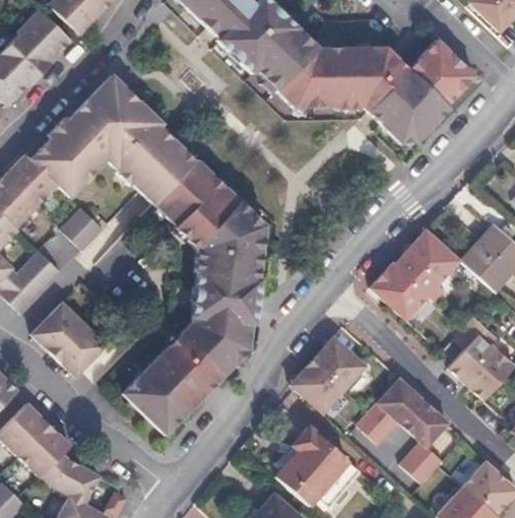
[(52,0),(50,2),(81,34),(113,0),(52,0)]
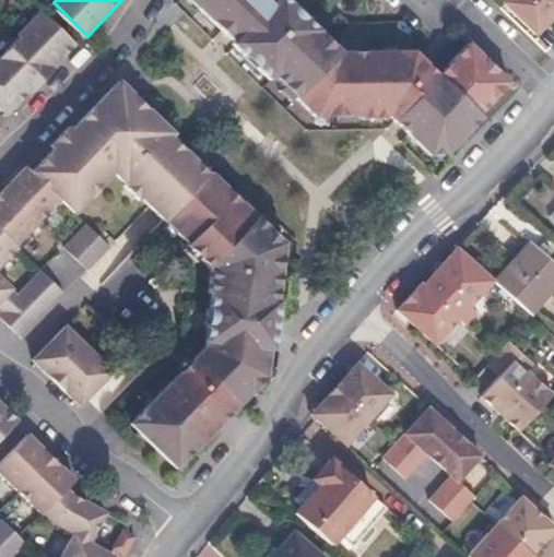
[(238,42),(236,44),(272,79),(275,74),(285,84),(296,95),(317,115),(363,115),(365,117),(393,116),(398,120),(403,115),(415,127),(410,132),(434,155),(448,155),(486,115),(484,113),(514,82),(471,43),(443,72),(417,49),(344,50),(290,0),(193,0),(211,15),(238,42)]
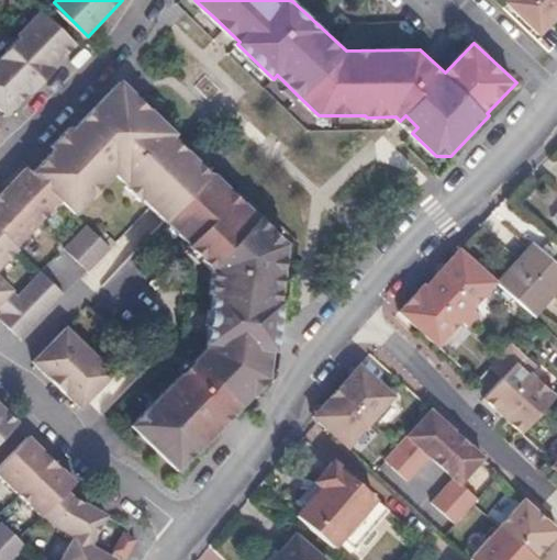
[(511,0),(510,1),(535,25),(546,13),(550,17),(556,10),(556,0),(511,0)]
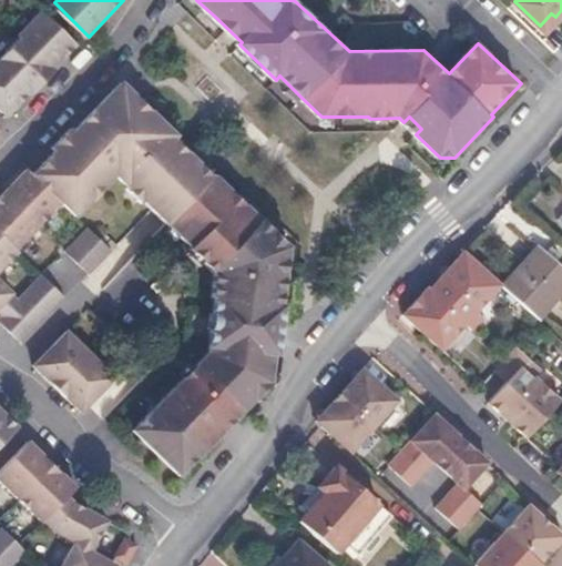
[(0,60),(0,111),(6,118),(30,92),(32,94),(61,67),(59,64),(79,43),(43,9),(23,30),(27,32),(0,60)]
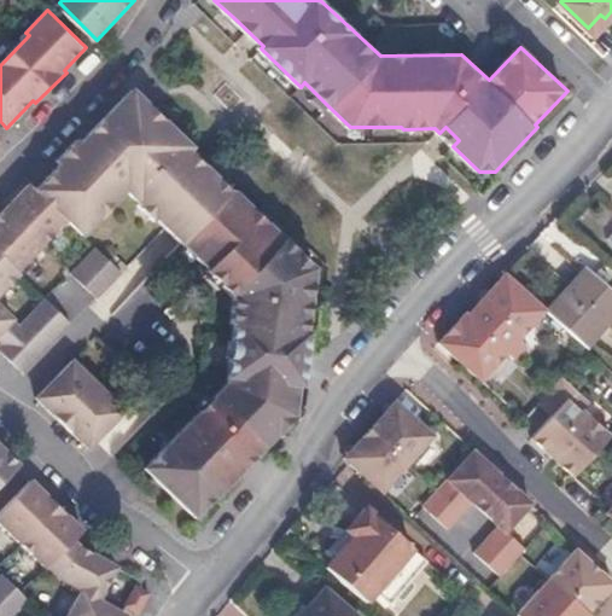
[(605,18),(600,15),(588,28),(592,32),(605,18)]
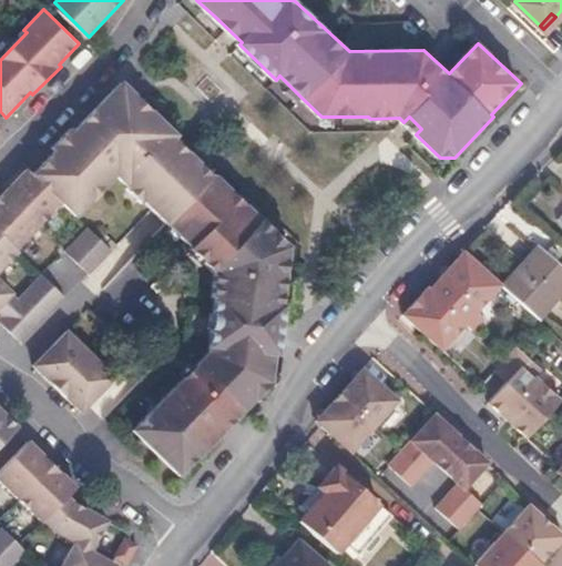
[(125,81),(121,87),(142,107),(146,102),(144,100),(125,81)]
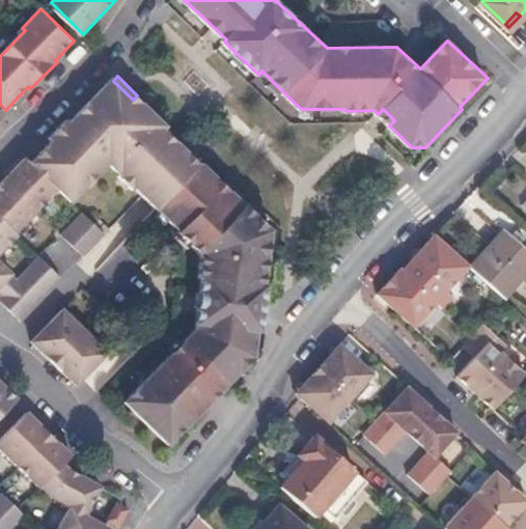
[(271,80),(267,84),(277,94),(281,90),(271,80)]
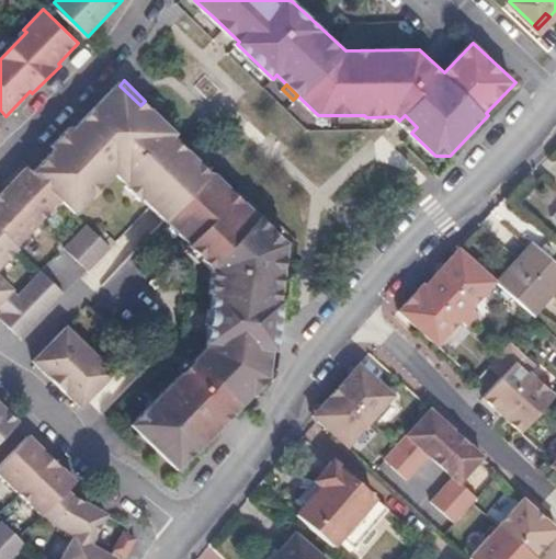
[(72,127),(57,144),(60,146),(36,171),(63,197),(80,214),(120,174),(132,186),(129,189),(144,203),(146,201),(169,223),(215,175),(174,136),(177,133),(160,116),(145,101),(140,105),(120,86),(76,130),(72,127)]
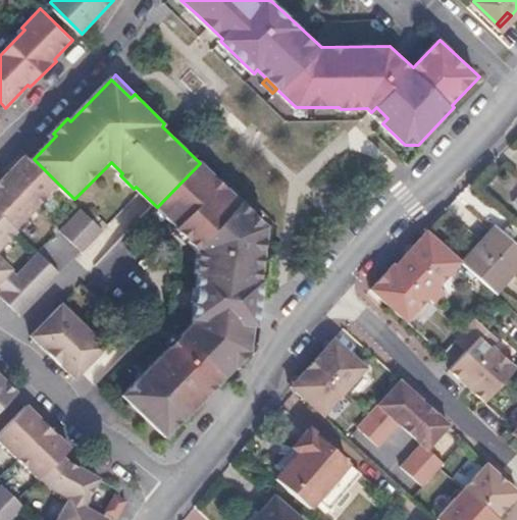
[(376,107),(371,112),(382,123),(388,118),(376,107)]
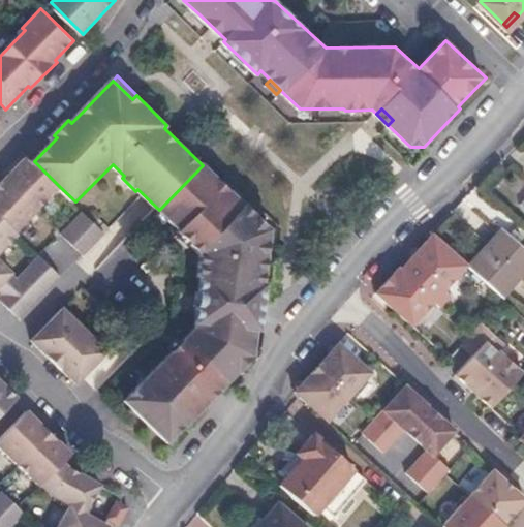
[(0,185),(0,283),(13,271),(0,257),(0,249),(18,231),(17,230),(59,186),(34,161),(28,156),(0,185)]
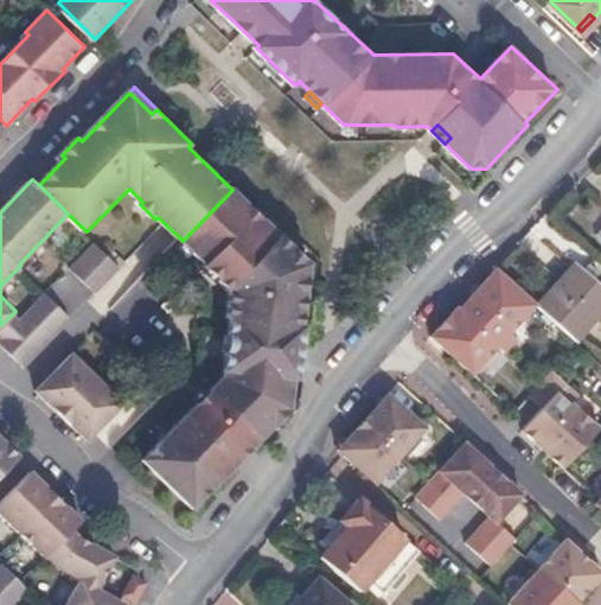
[(228,320),(232,322),(225,377),(142,460),(157,475),(161,470),(197,505),(273,430),(274,431),(292,413),(295,381),(299,382),(306,330),(302,329),(312,266),(232,190),(183,241),(208,265),(204,268),(231,294),(228,320)]
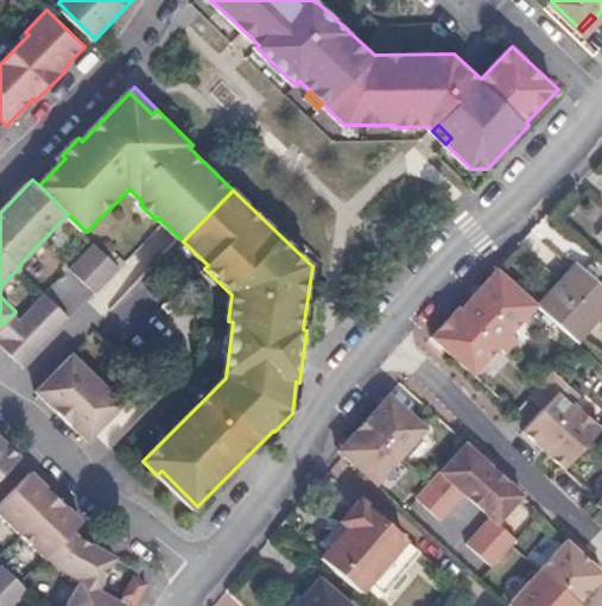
[(100,241),(76,266),(102,291),(126,266),(100,241)]
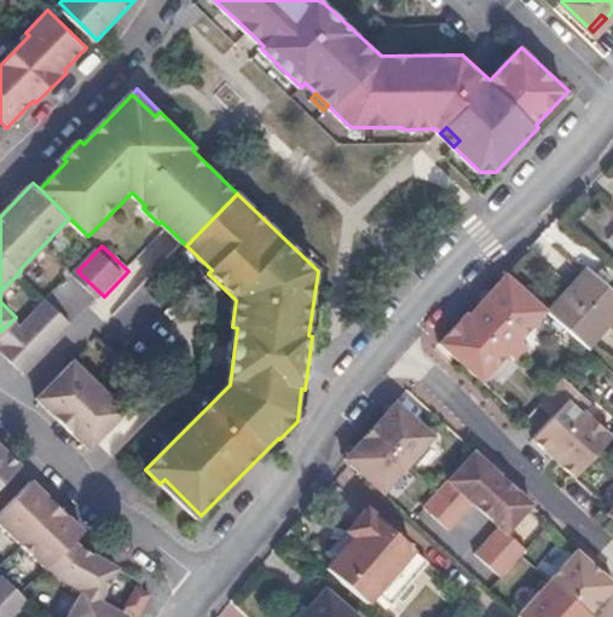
[(509,271),(478,304),(502,326),(491,338),(509,353),(508,355),(518,363),(531,349),(522,340),(550,309),(510,272),(509,271)]
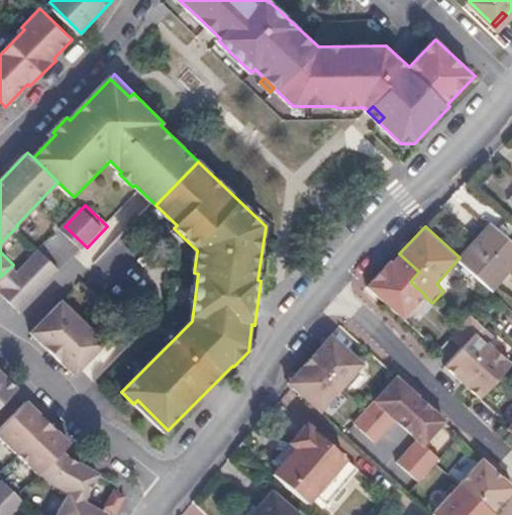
[(511,239),(498,227),(465,263),(498,292),(511,276),(511,239)]
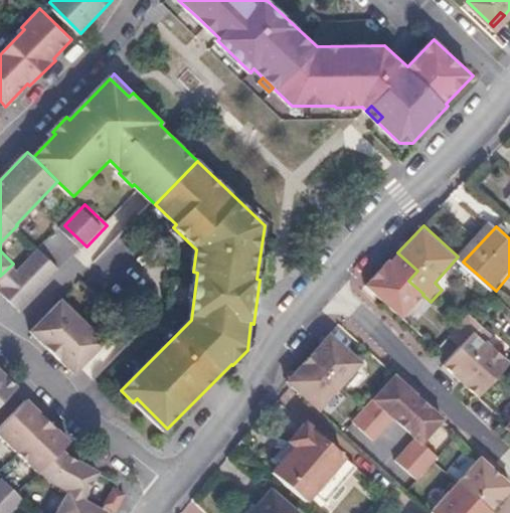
[(38,247),(17,268),(1,285),(0,285),(0,291),(17,309),(58,268),(38,247)]
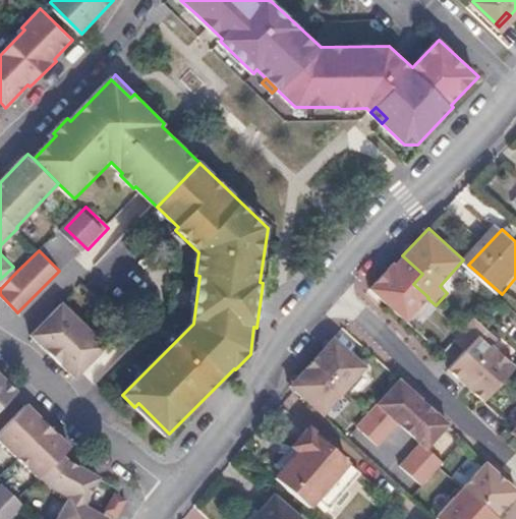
[(402,255),(394,266),(413,284),(422,274),(402,255)]
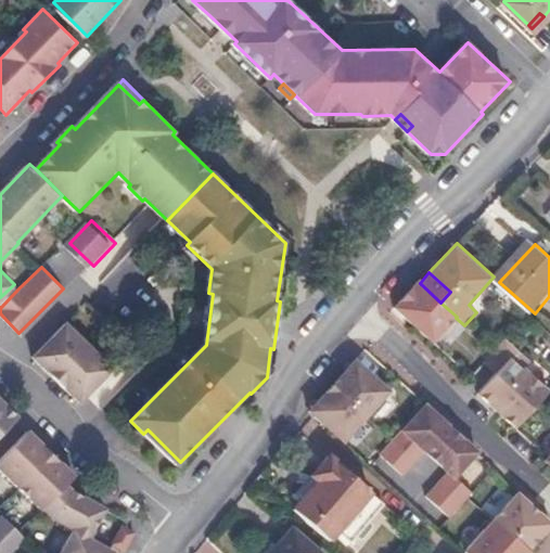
[(418,281),(395,307),(434,343),(456,318),(457,317),(440,303),(420,283),(418,281)]
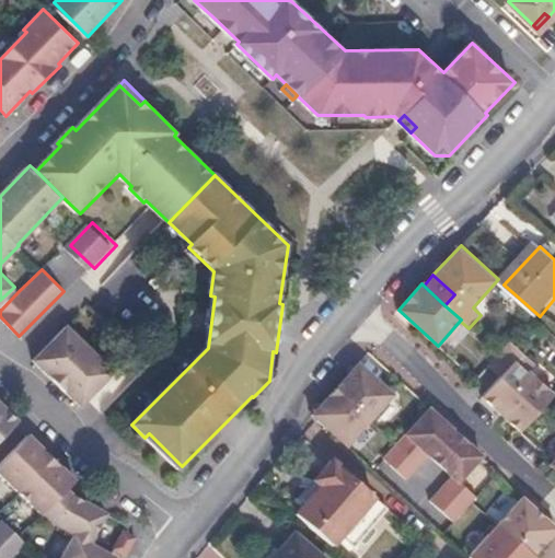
[(19,291),(14,287),(0,300),(0,307),(1,310),(19,291)]
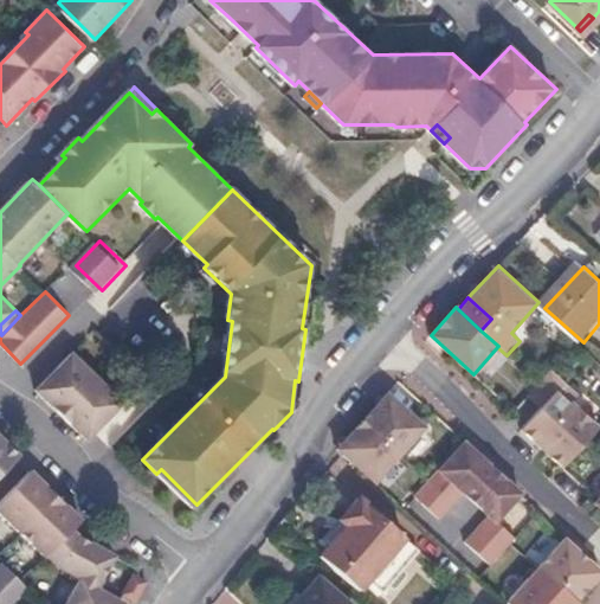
[(76,351),(64,364),(115,415),(128,402),(76,351)]
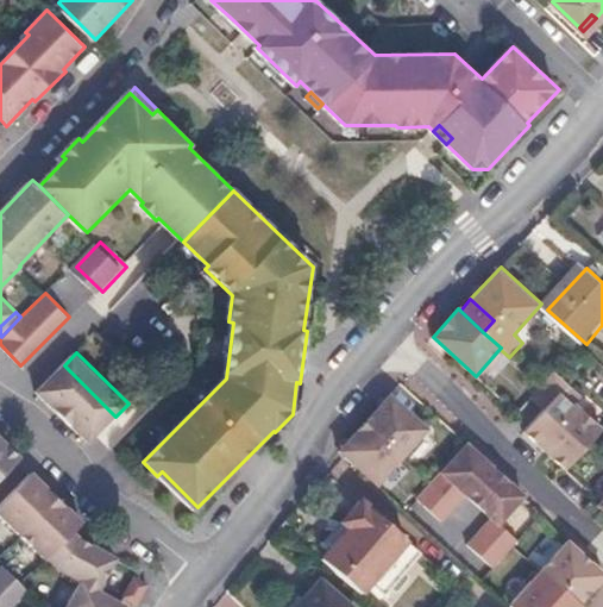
[(64,365),(42,389),(94,440),(115,417),(64,365)]
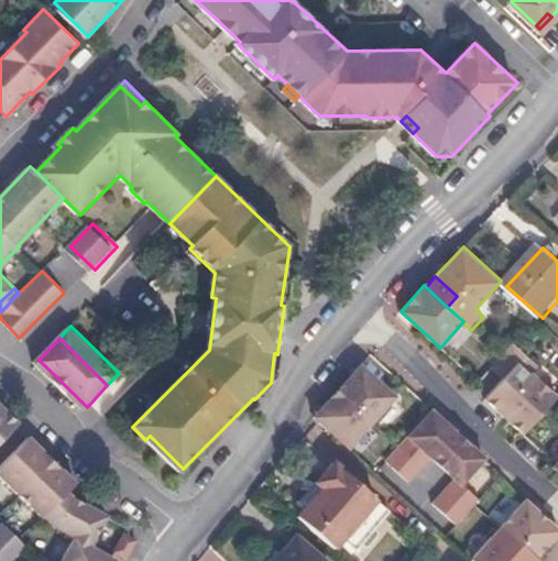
[(513,345),(502,358),(492,369),(504,380),(525,356),(513,345)]
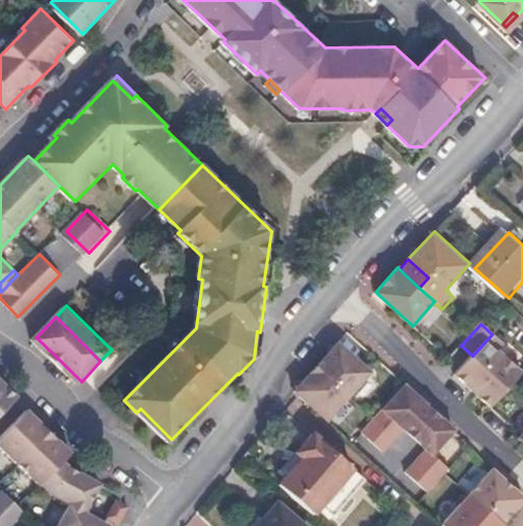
[(492,334),(472,356),(484,366),(467,385),(491,407),(519,376),(522,373),(522,366),(500,347),(503,343),(492,334)]
